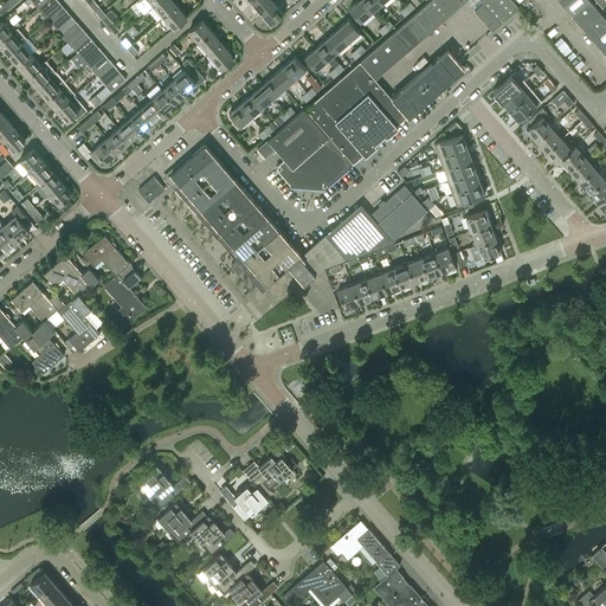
[(12,5),(11,5),(7,0),(2,5),(6,10),(12,5)]
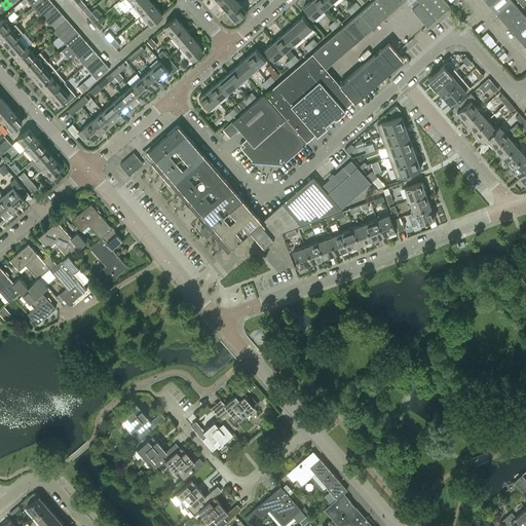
[(36,10),(48,0),(39,0),(32,6),(36,10)]
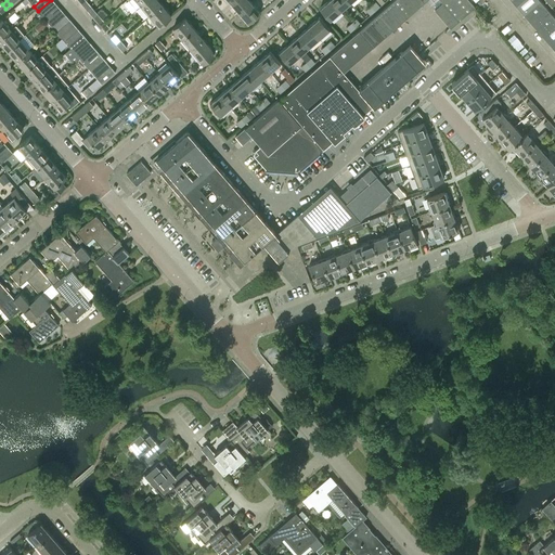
[(42,16),(56,4),(52,0),(51,0),(38,11),(42,16)]
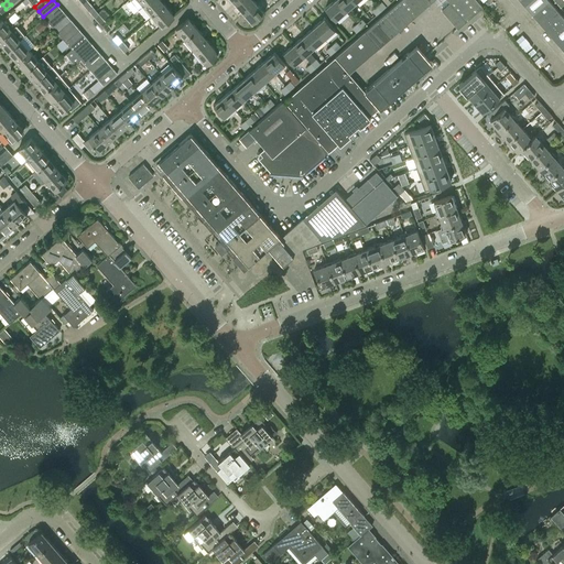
[(87,10),(91,7),(86,0),(85,0),(82,3),(87,10)]
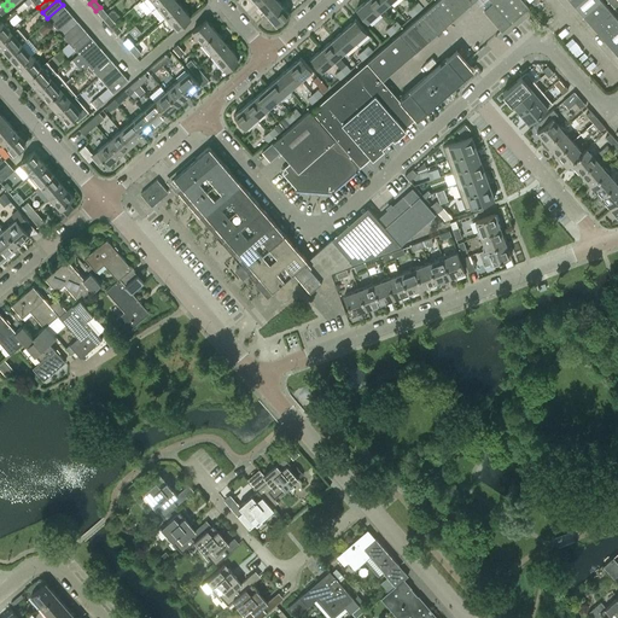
[(167,16),(180,5),(175,0),(162,0),(156,5),(167,16)]
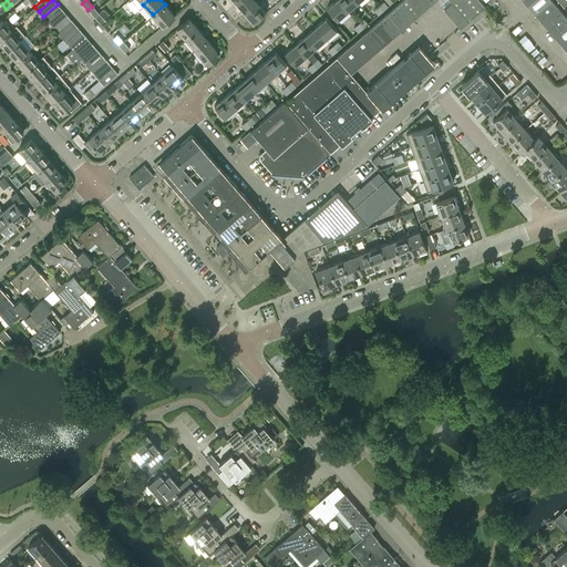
[(243,12),(255,2),(254,0),(236,0),(234,2),(243,12)]
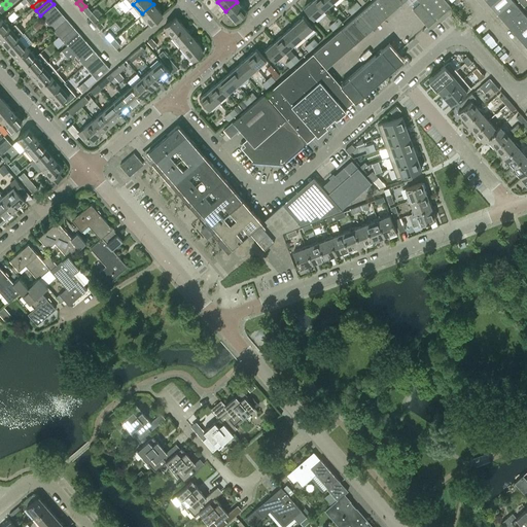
[(313,19),(322,10),(313,0),(311,0),(304,7),(309,13),(307,15),(311,21),(313,19)]
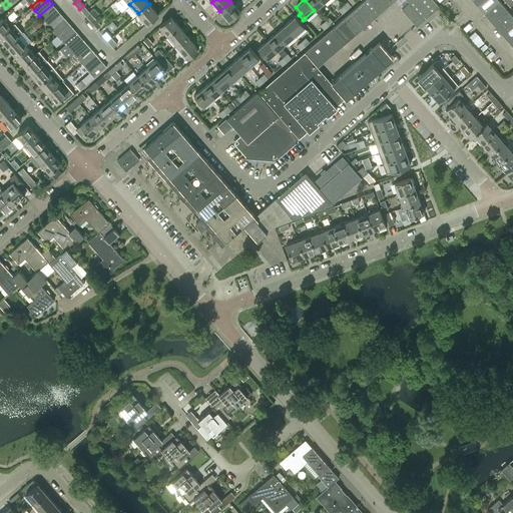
[(438,6),(433,0),(363,0),(304,51),(318,66),(394,0),(406,0),(408,2),(401,8),(416,26),(438,6)]
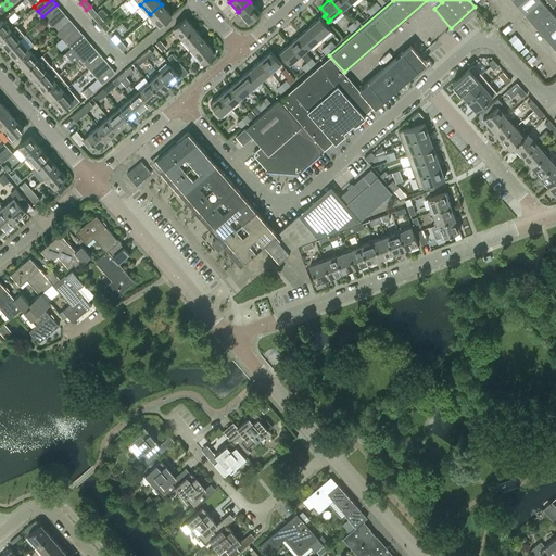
[(330,0),(340,11),(350,2),(348,0),(330,0)]
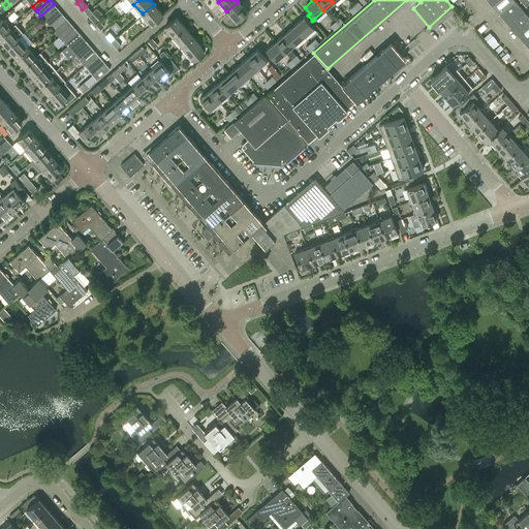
[(486,0),(528,49),(528,17),(514,0),(486,0)]
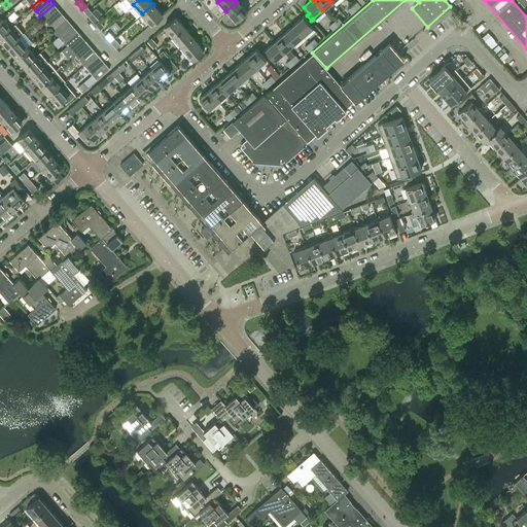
[(361,5),(360,5),(357,1),(352,5),(356,9),(361,5)]
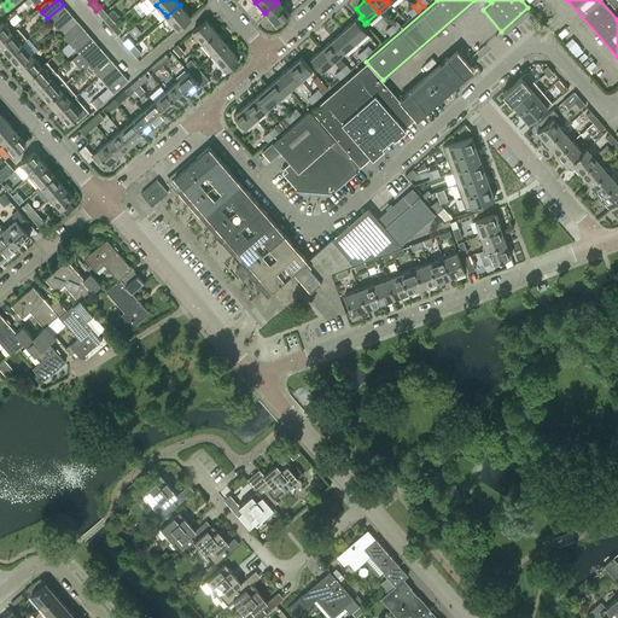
[(274,24),(287,13),(278,3),(264,13),(274,24)]
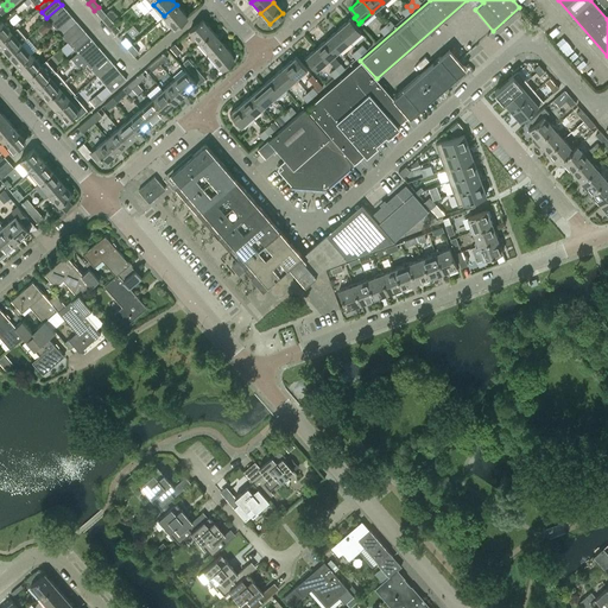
[(51,23),(67,10),(62,5),(46,18),(51,23)]
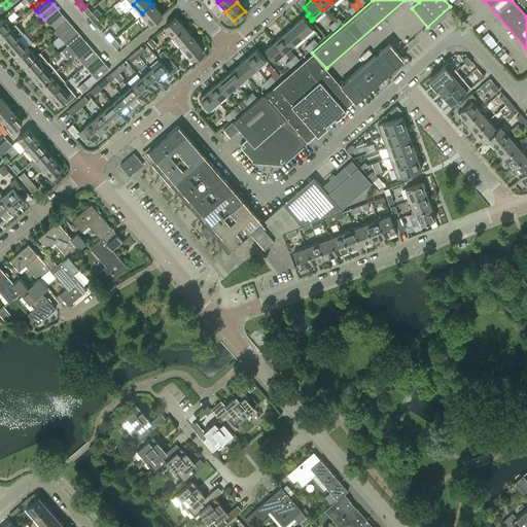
[(150,24),(162,13),(153,4),(142,13),(150,24)]
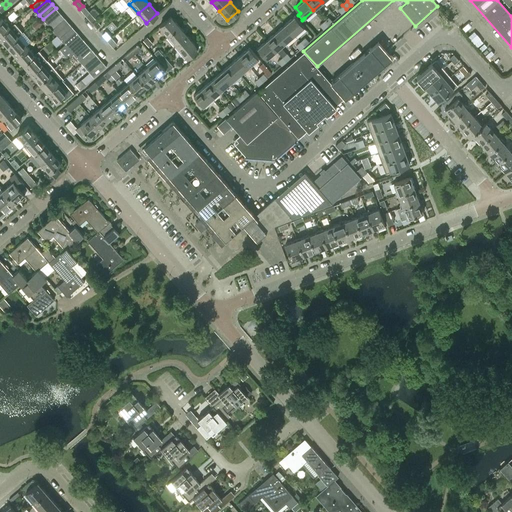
[(341,13),(346,9),(342,5),(337,9),(341,13)]
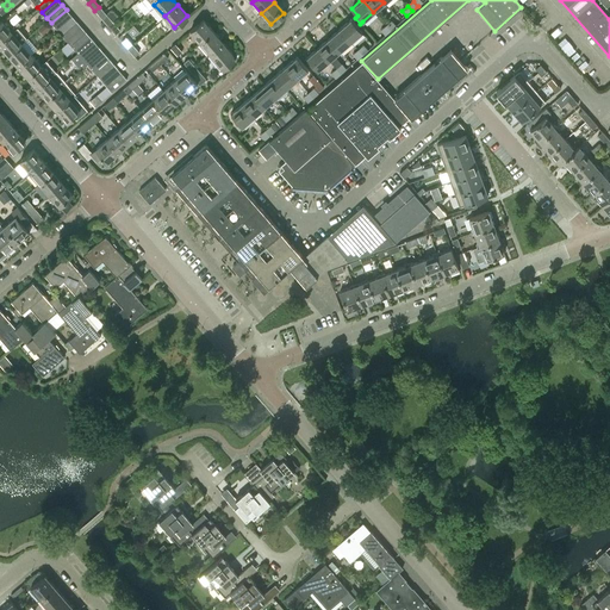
[(56,29),(70,16),(67,10),(51,23),(56,29)]
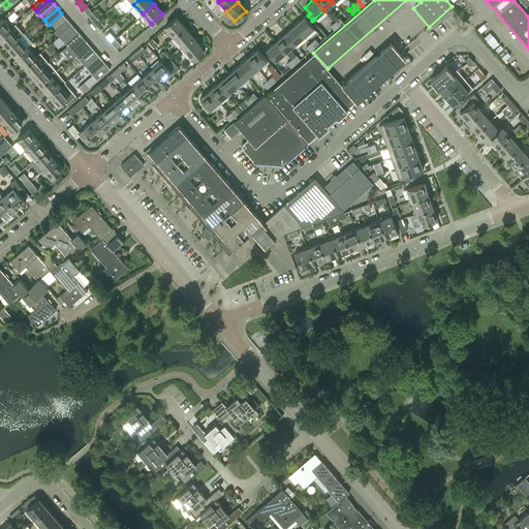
[(11,21),(18,16),(13,10),(7,16),(11,21)]
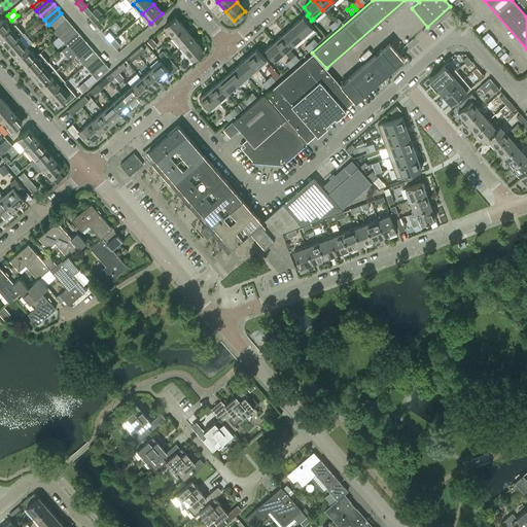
[(93,23),(97,19),(91,12),(86,15),(93,23)]
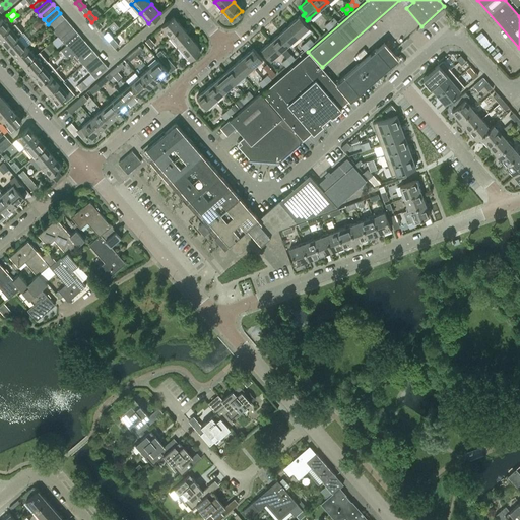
[(52,28),(64,17),(60,13),(48,24),(52,28)]
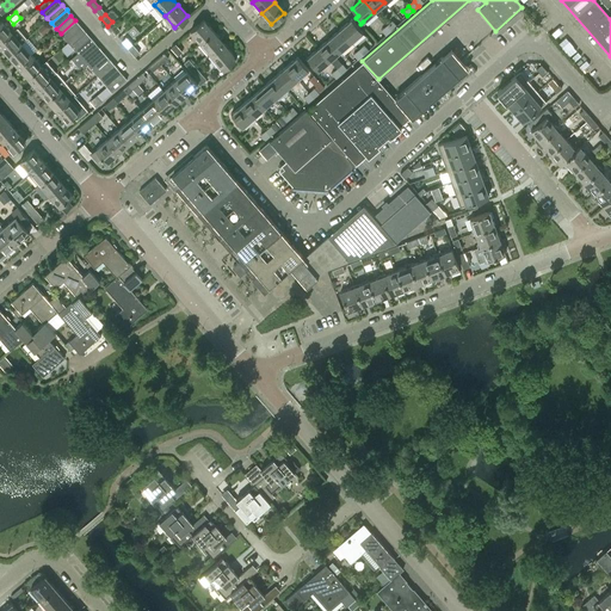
[(199,42),(214,31),(203,19),(190,30),(199,42)]
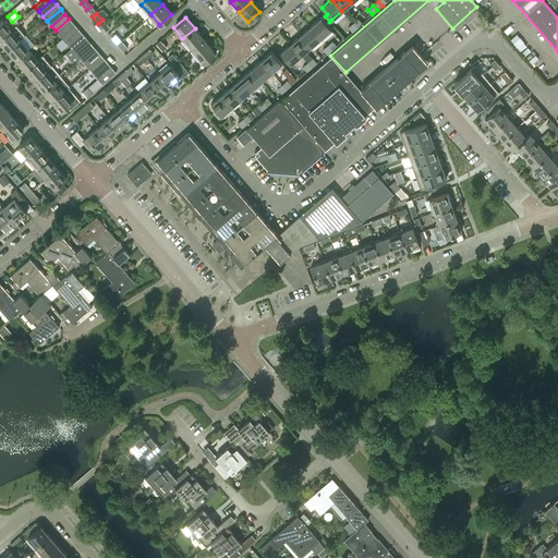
[(320,37),(330,28),(320,17),(310,26),(320,37)]
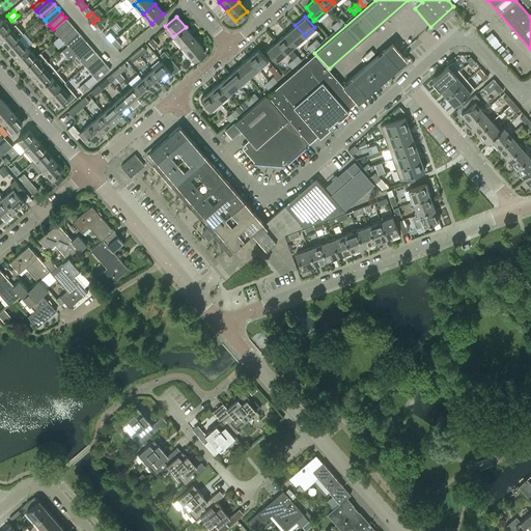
[(0,34),(9,27),(1,18),(0,18),(0,34)]
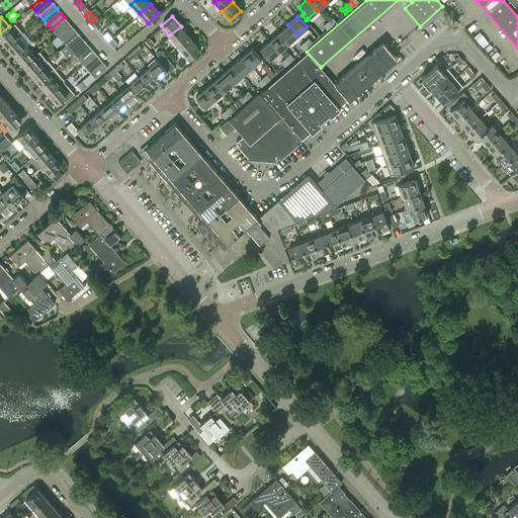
[(55,33),(68,22),(64,17),(52,28),(55,33)]
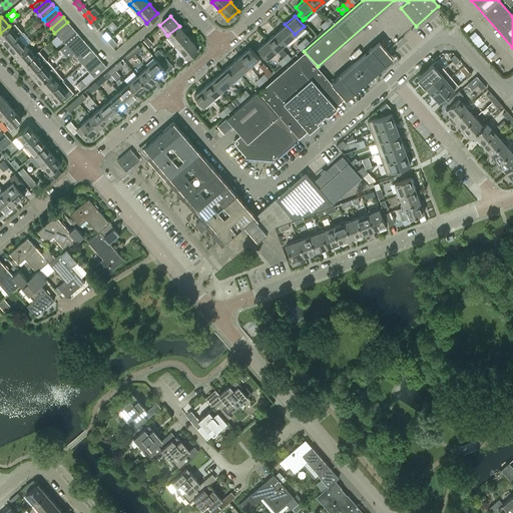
[(333,21),(333,20),(329,17),(325,21),(329,25),(333,21)]
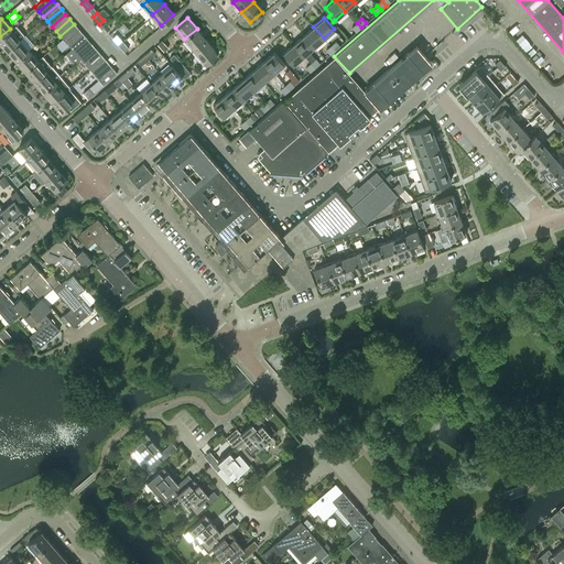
[(36,26),(40,31),(47,24),(43,20),(36,26)]
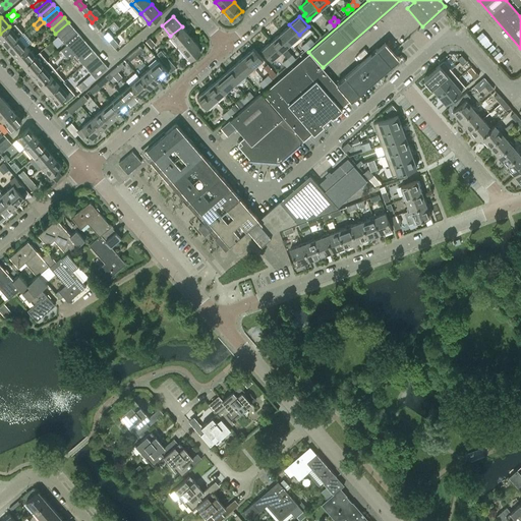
[(97,29),(101,24),(96,18),(92,22),(97,29)]
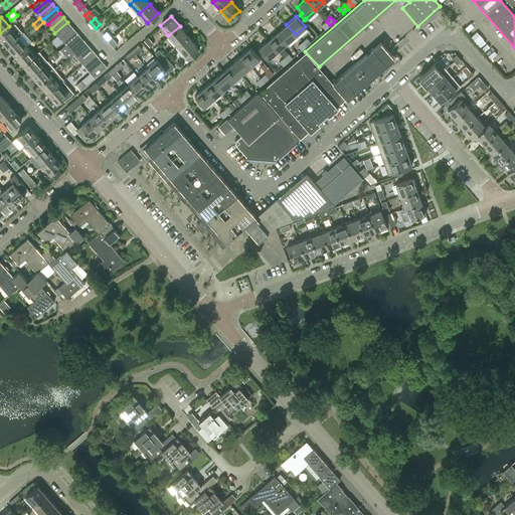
[(325,29),(330,25),(326,21),(321,25),(325,29)]
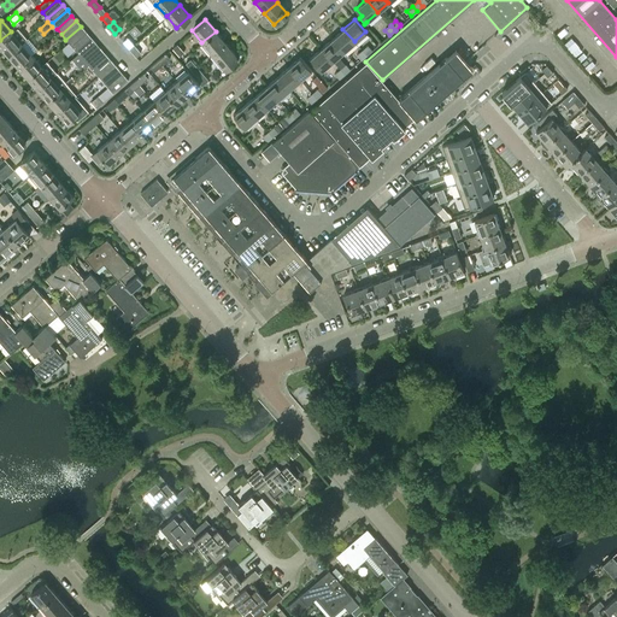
[(70,45),(86,31),(81,27),(65,40),(70,45)]
